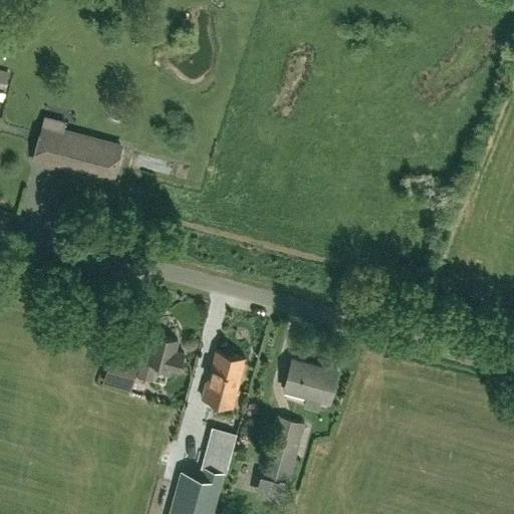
[(45,117),(39,139),(60,145),(55,162),(67,165),(66,169),(111,181),(120,146),(63,131),(65,122),(45,117)]
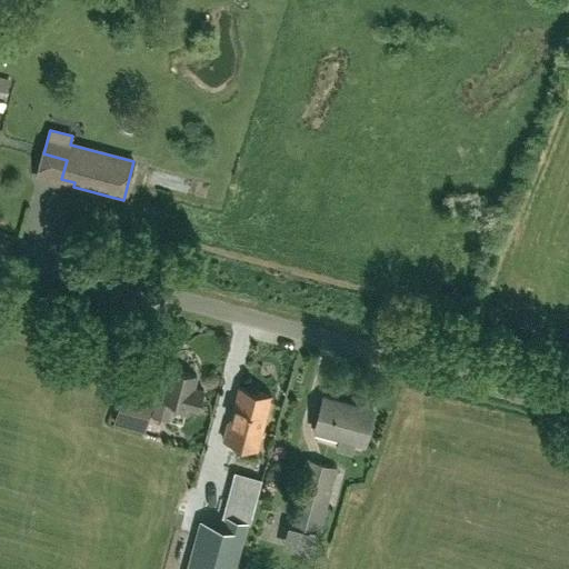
[(78,228),(92,231),(95,218),(81,215),(78,228)]
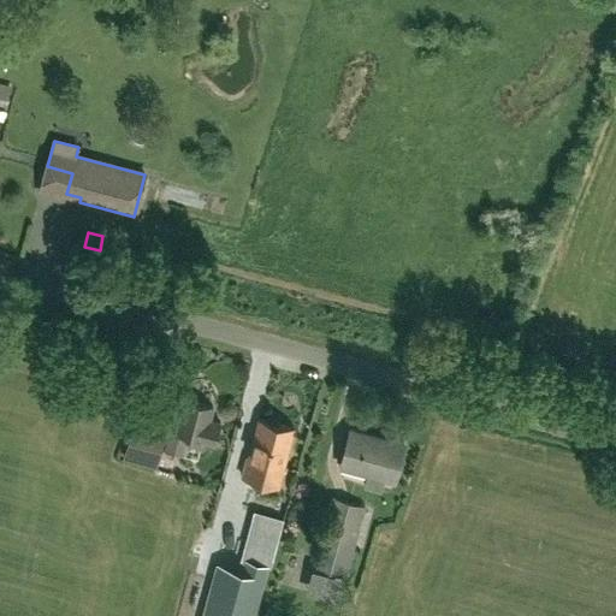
[(166,448),(182,452),(188,433),(203,437),(202,438),(215,442),(221,421),(209,418),(213,404),(185,396),(181,414),(176,413),(166,448)]
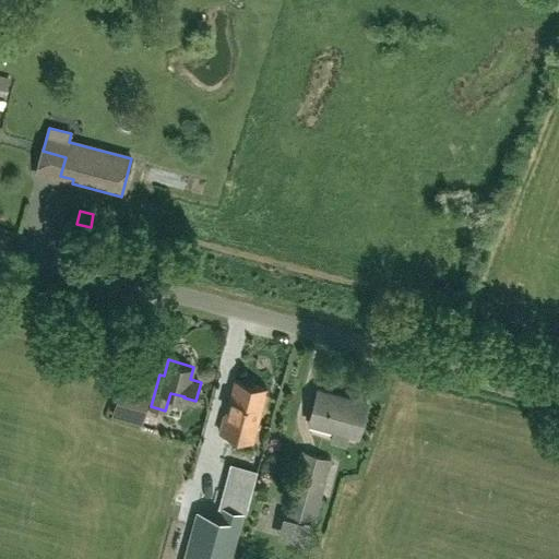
[(219,431),(253,440),(268,385),(236,378),(226,414),(225,414),(219,431)]
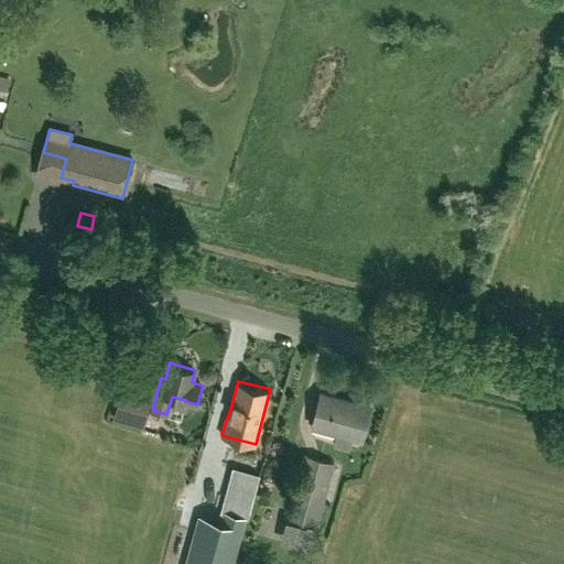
[(112,421),(143,429),(151,398),(119,390),(112,421)]
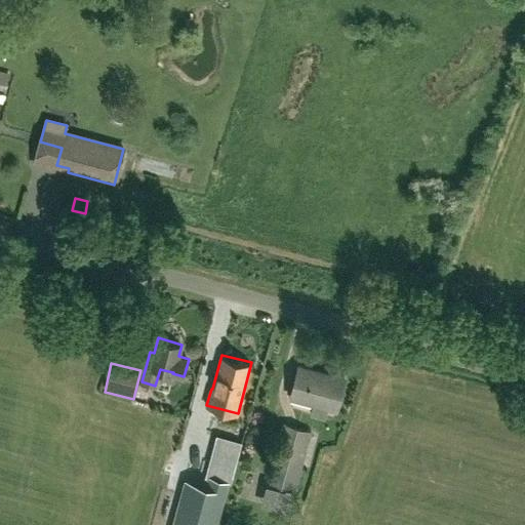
[(289,395),(312,401),(310,409),(326,413),(328,405),(335,407),(344,376),(298,364),(289,395)]
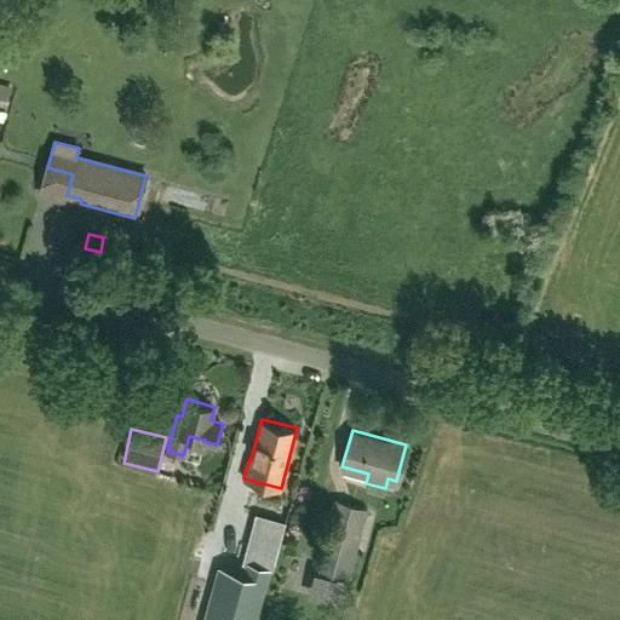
[(367,507),(333,500),(311,570),(348,581),(367,507)]
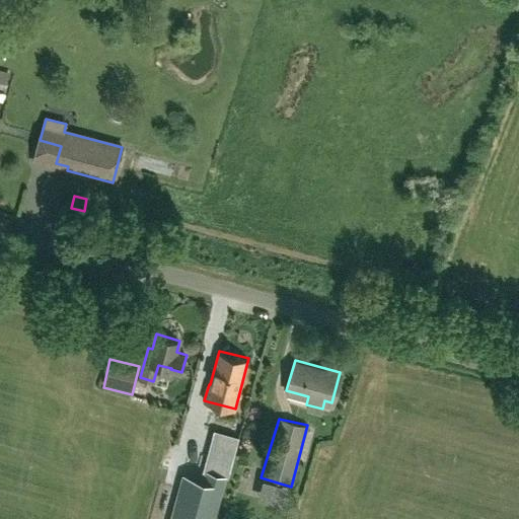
[(233,457),(238,438),(213,431),(208,450),(233,457)]
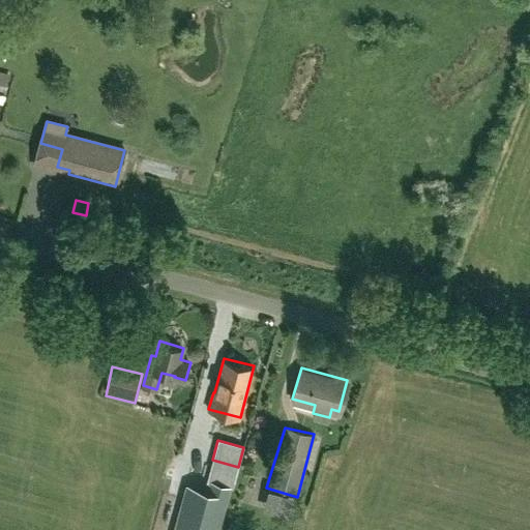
[(218,529),(230,489),(211,483),(209,493),(187,488),(176,529),(218,529)]
